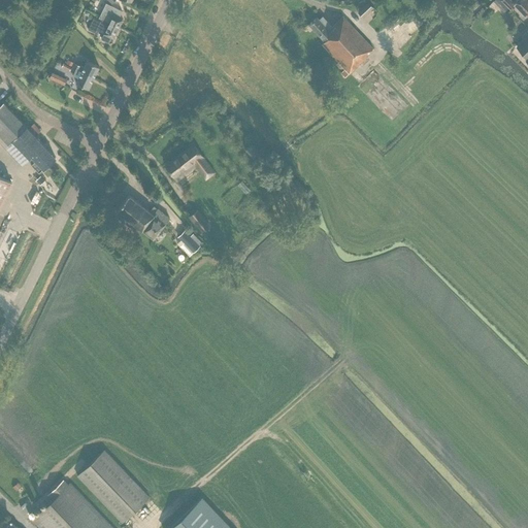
[(515,5),(525,17),(527,13),(527,0),(515,0),(513,3),(509,0),(501,0),(510,9),(515,5)]
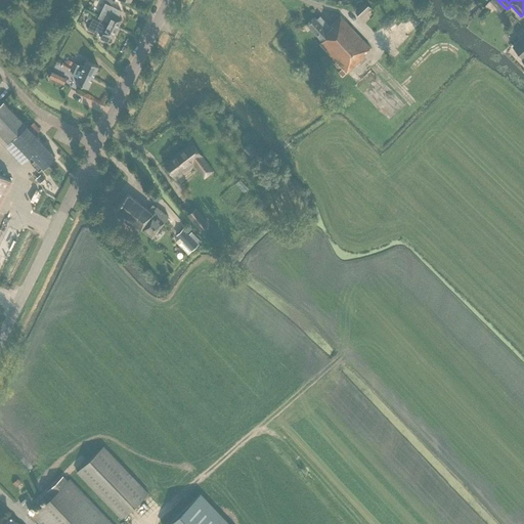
[(370,8),(365,2),(354,12),(360,17),(370,8)]
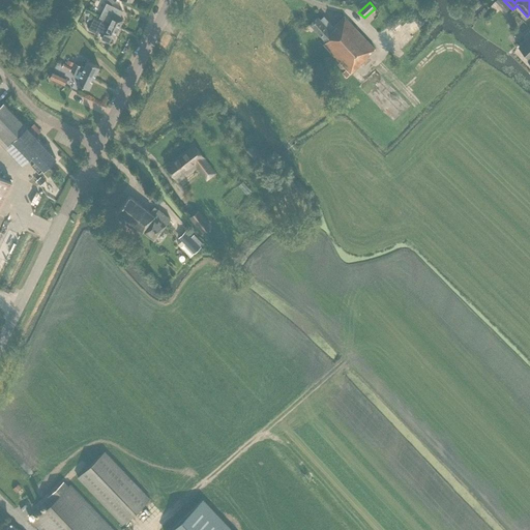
[(98,18),(102,20),(102,21),(118,29),(123,20),(119,18),(122,11),(106,3),(98,18)]
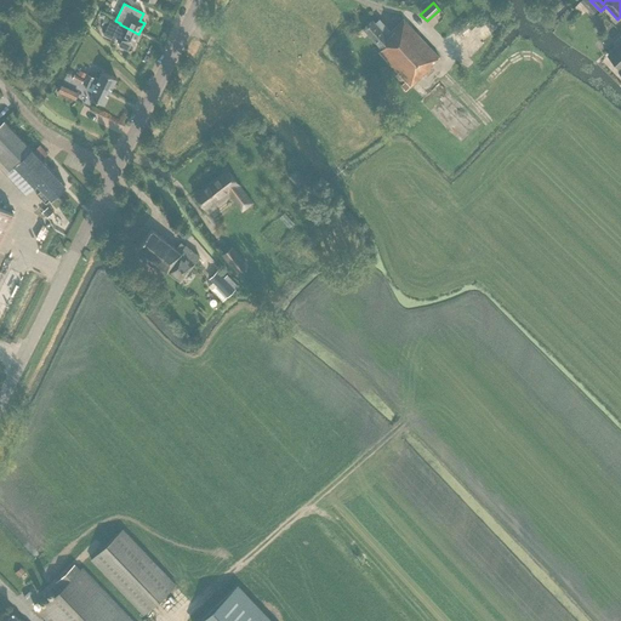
[(471,24),(465,18),(455,28),(461,34),(471,24)]
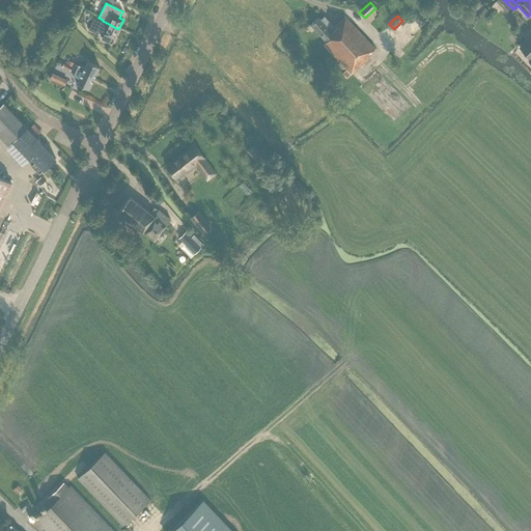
[(369,57),(368,56),(375,49),(345,18),(334,28),(324,17),(320,20),(318,18),(310,25),(326,43),(324,45),(351,75),(369,57)]
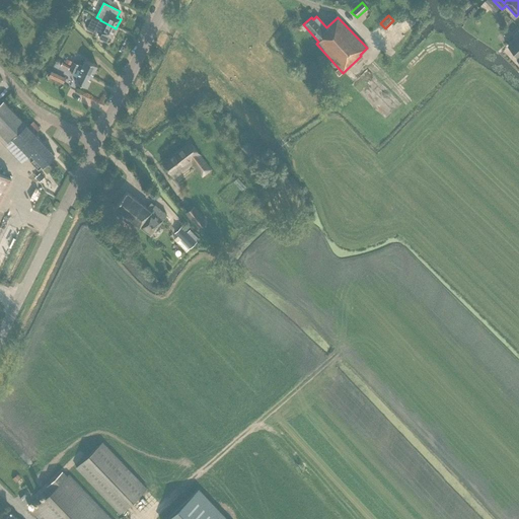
[(112,38),(116,28),(100,20),(99,21),(92,17),(86,29),(95,33),(96,29),(102,32),(102,33),(112,38)]
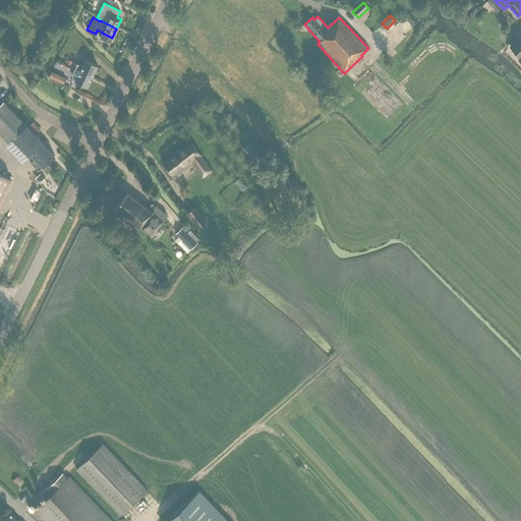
[(520,36),(510,47),(520,58),(518,60),(520,62),(520,36)]
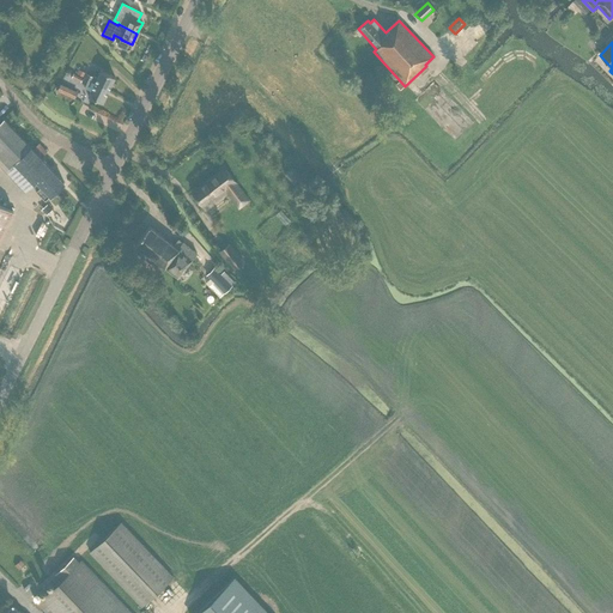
[(90,76),(86,74),(85,78),(84,79),(109,91),(115,78),(101,71),(97,78),(90,74),(90,76)]
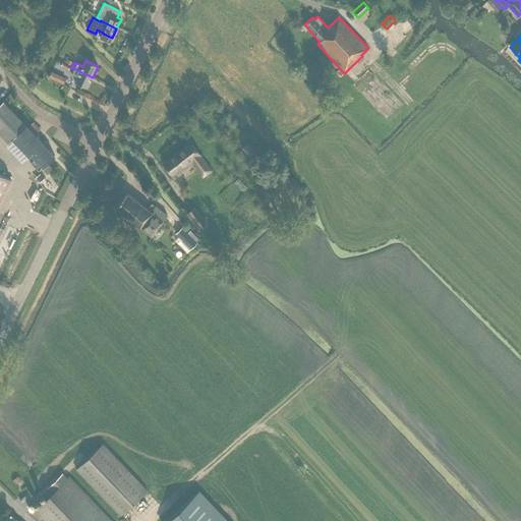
[(87,88),(93,77),(71,67),(69,70),(72,72),(71,73),(77,76),(74,82),(87,88)]
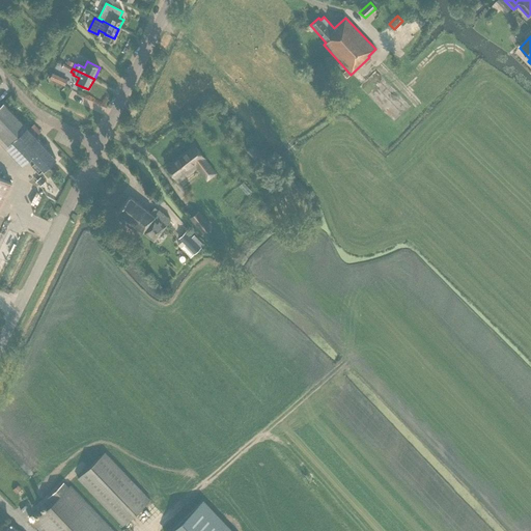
[(49,79),(64,86),(66,80),(52,73),(49,79)]
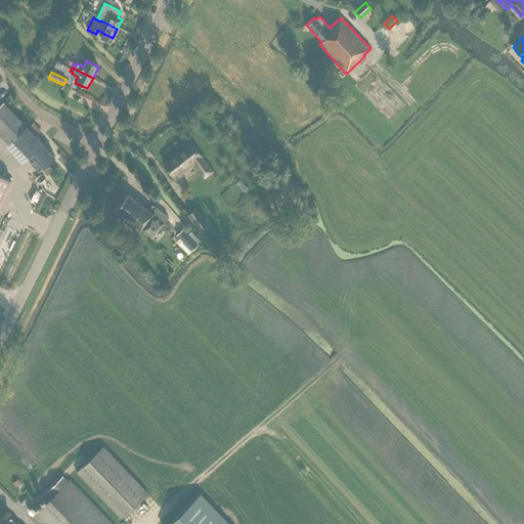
[(3,102),(0,105),(0,135),(8,143),(12,140),(29,158),(32,156),(33,157),(29,161),(38,171),(54,157),(3,102)]
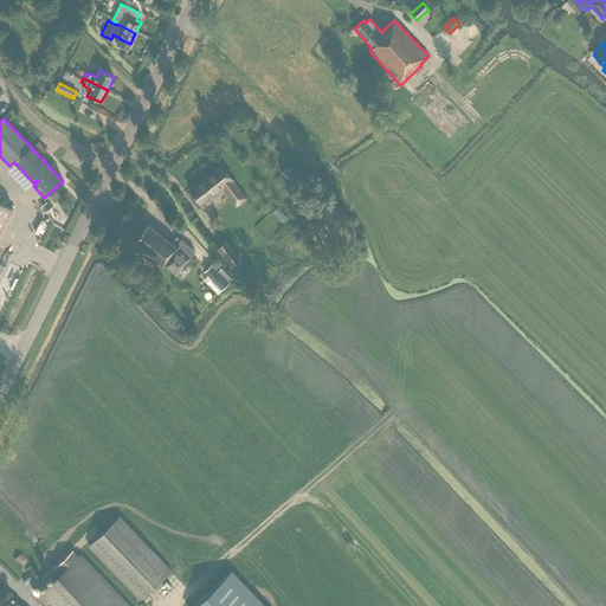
[(221,187),(236,206),(246,198),(221,166),(191,191),(200,204),(221,187)]
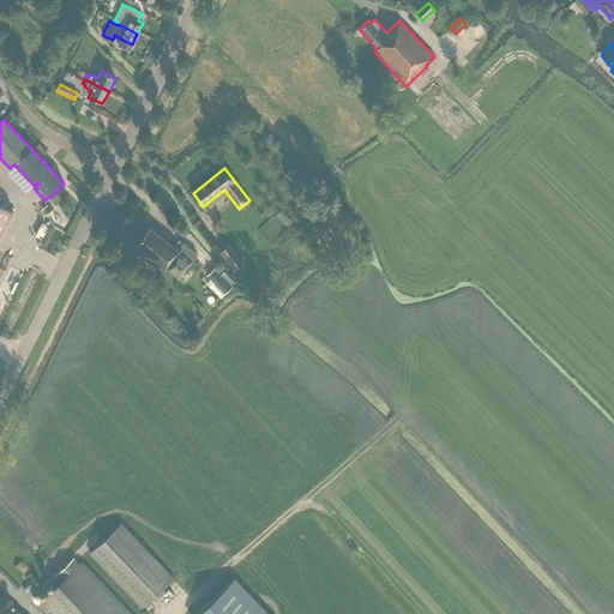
[(286,174),(295,185),(301,179),(292,168),(286,174)]
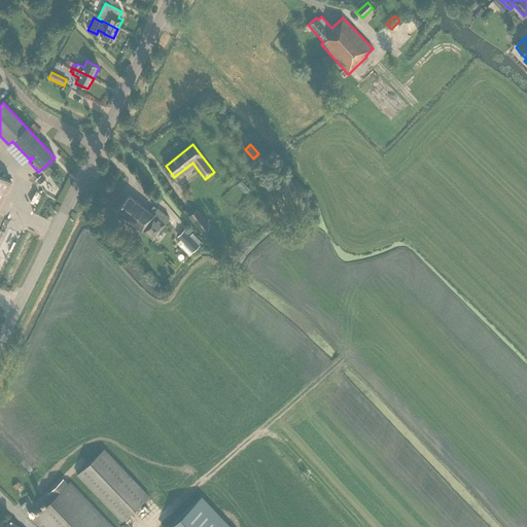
[(126,178),(135,187),(141,180),(133,172),(126,178)]
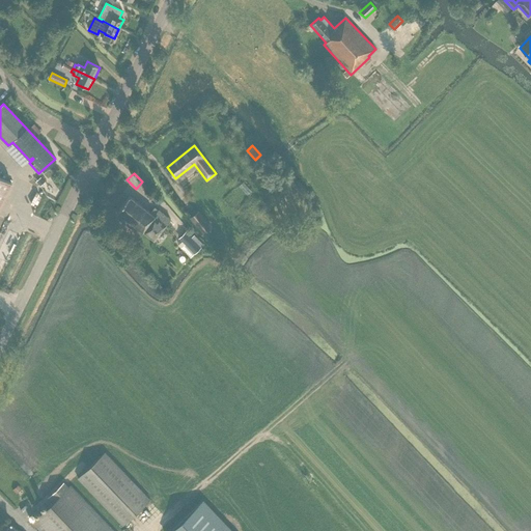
[(0,204),(11,183),(0,176),(0,204)]
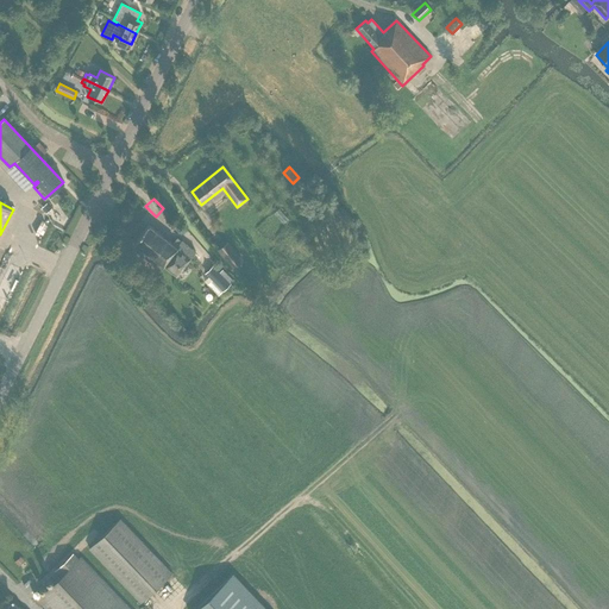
[(133,243),(176,276),(195,252),(181,242),(176,248),(148,225),(133,243)]
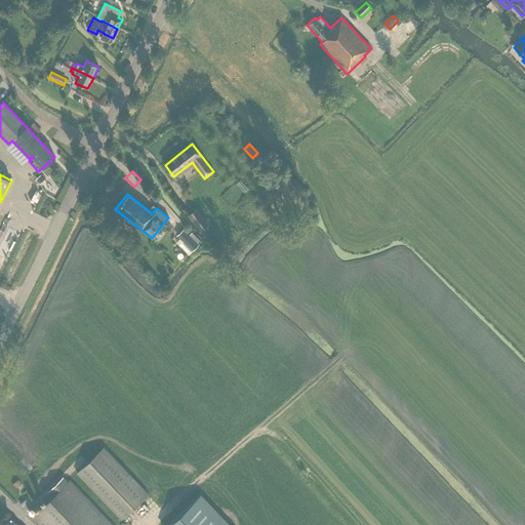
[(209,225),(196,208),(187,215),(199,232),(209,225)]
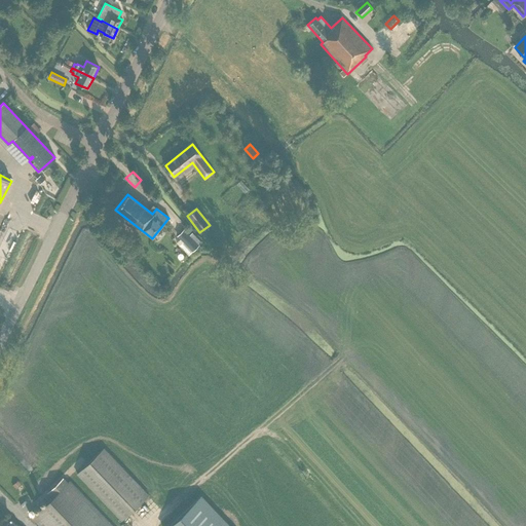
[(192,252),(199,246),(183,230),(177,236),(192,252)]
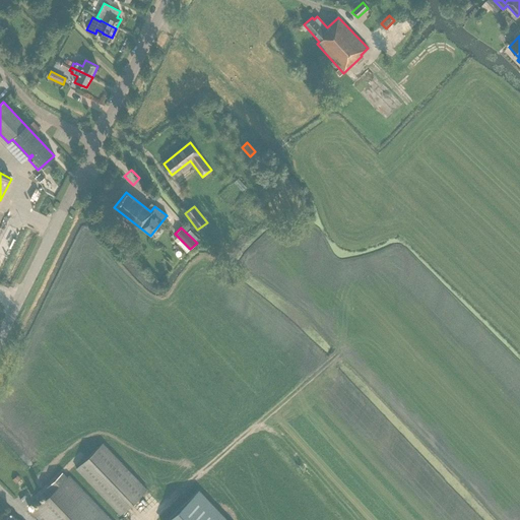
[(103,444),(76,469),(120,515),(146,491),(103,444)]
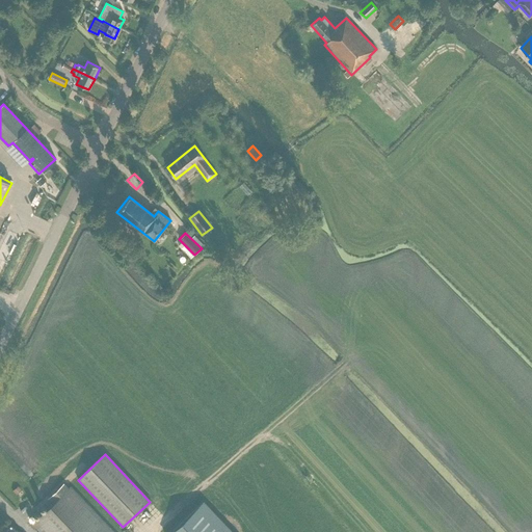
[(52,504),(32,524),(40,531),(112,531),(70,487),(69,488),(63,483),(47,499),(52,504)]
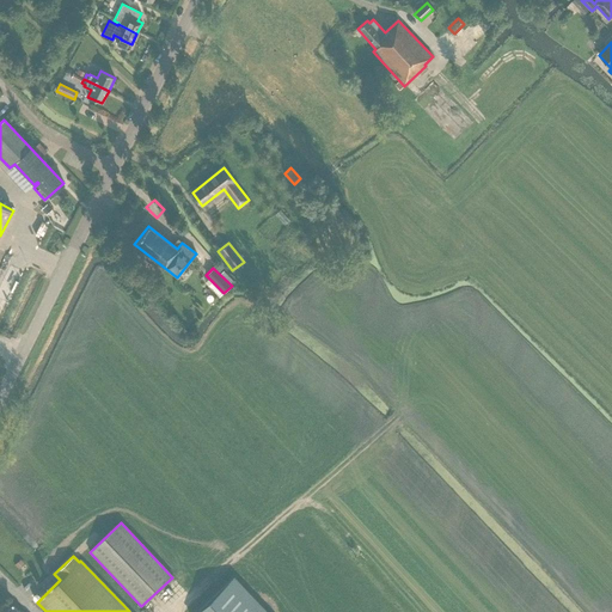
[(197,611),(264,611),(234,579),(197,611)]
